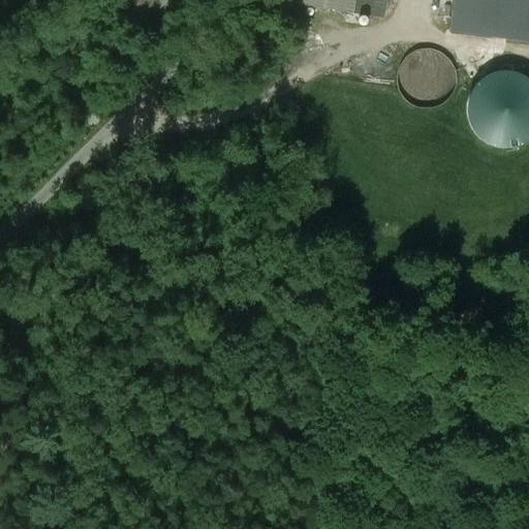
[(153,0),(125,0),(122,7),(146,18),(153,0)]
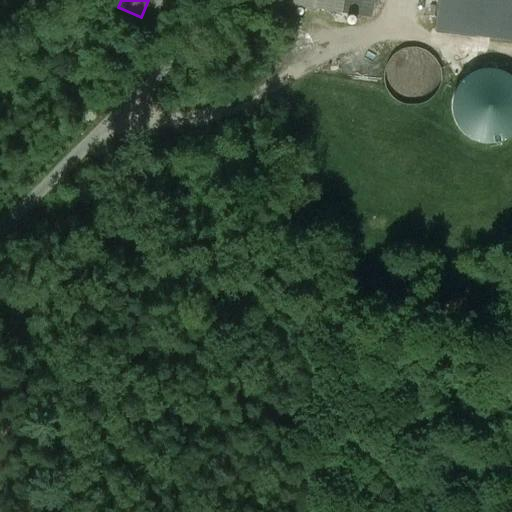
[(288,0),(287,5),(370,18),(372,0),(288,0)]
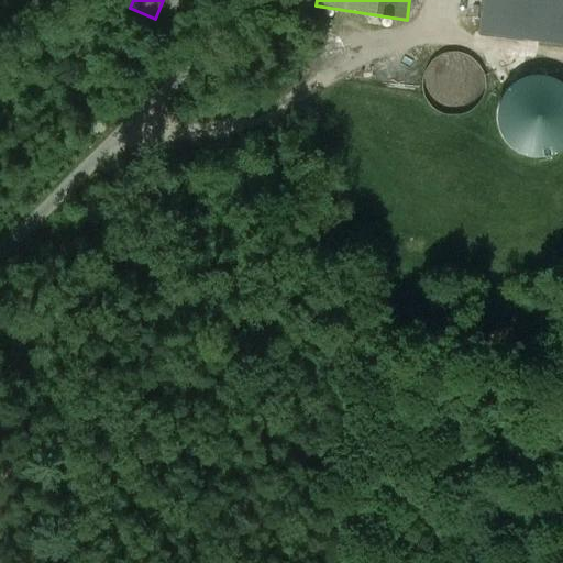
[(562,0),(483,0),(478,34),(562,45),(562,0)]
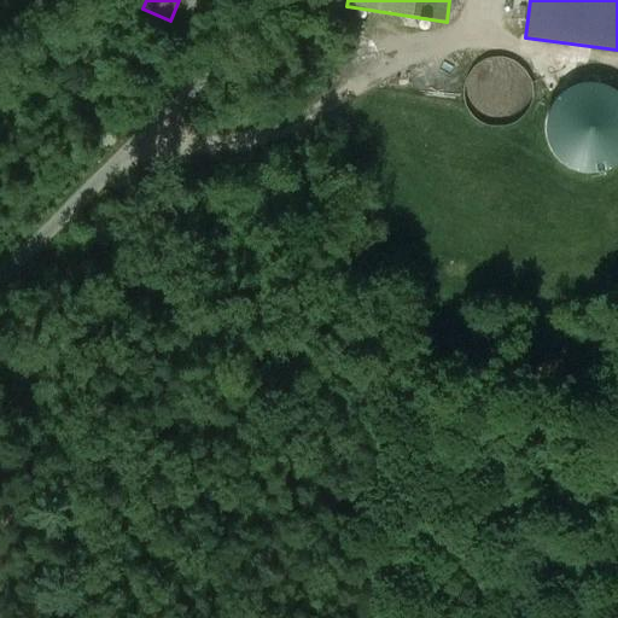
[(520,65),(509,59),(499,58),(487,60),(477,66),(468,75),(465,86),(465,98),(467,109),(474,118),(484,124),(495,128),(506,127),(517,123),(525,116),(531,106),(534,95),(532,83),(528,74),(520,65)]
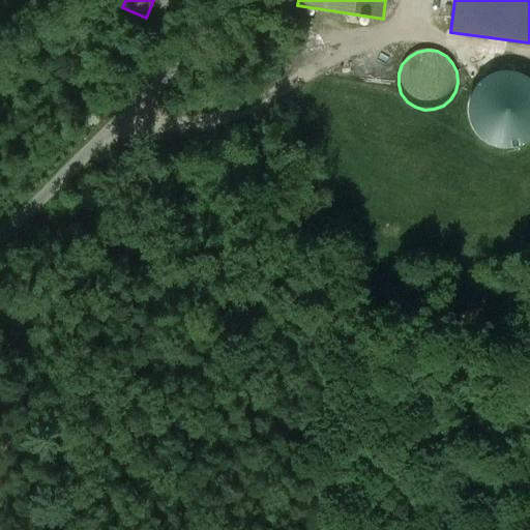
[(529,81),(518,75),(505,74),(493,76),(481,82),(474,91),(469,104),(469,116),(472,128),(480,139),(490,146),(502,149),(514,148),(526,144),(529,140),(529,81)]
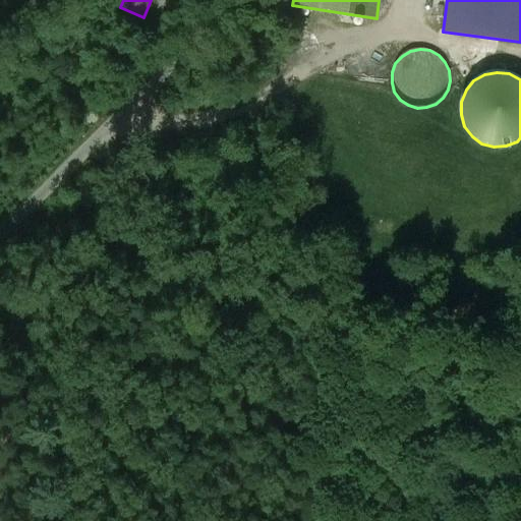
All buildings are outlined.
